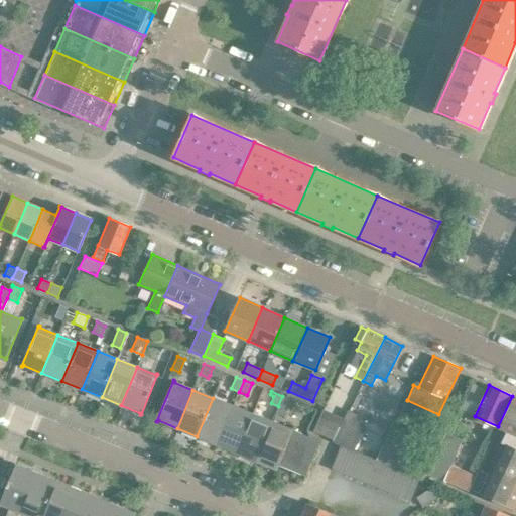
[(282,396),(278,406),(276,412),(284,415),(290,399),(282,396)]
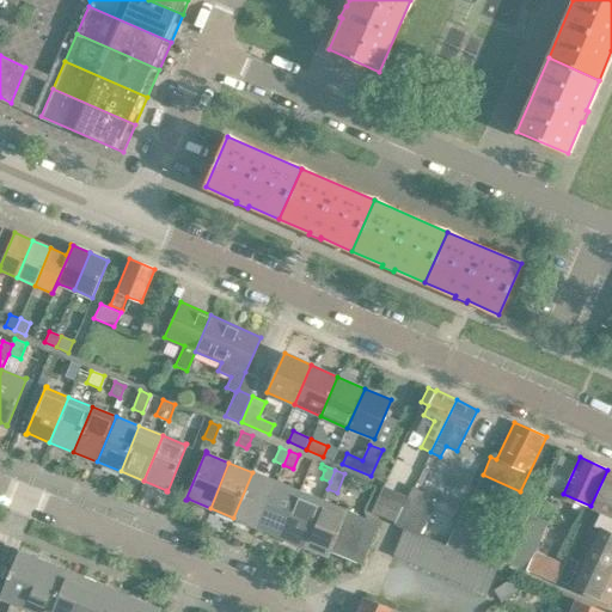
[(573,587),(610,605),(611,599),(611,472),(609,471),(592,507),(600,512),(594,526),(600,528),(573,587)]
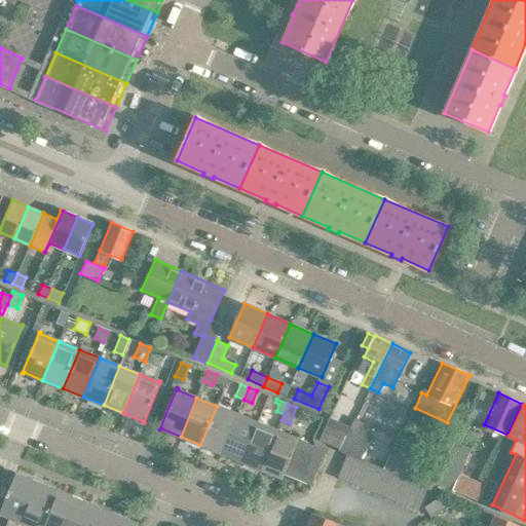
[(200,445),(221,453),(237,414),(217,406),(200,445)]
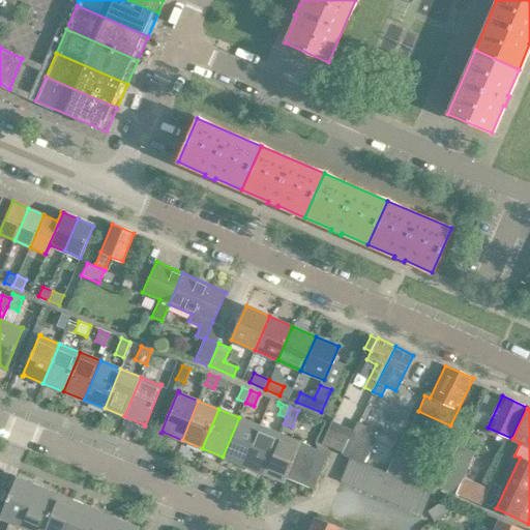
[(223,457),(243,465),(259,425),(239,417),(223,457)]
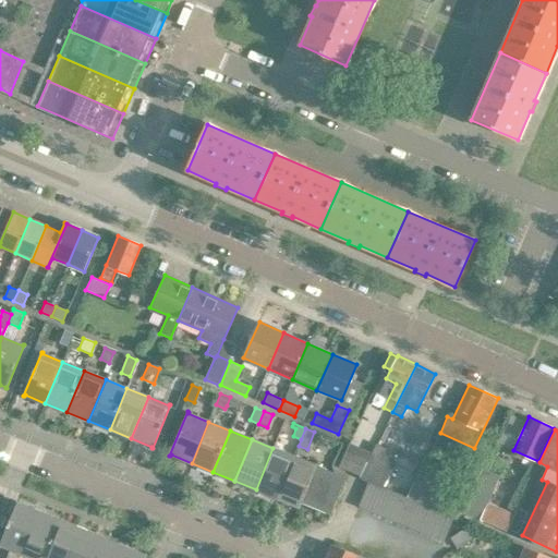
[(381,487),(383,488),(396,462),(381,455),(385,449),(376,445),(359,477),(368,482),(381,487)]
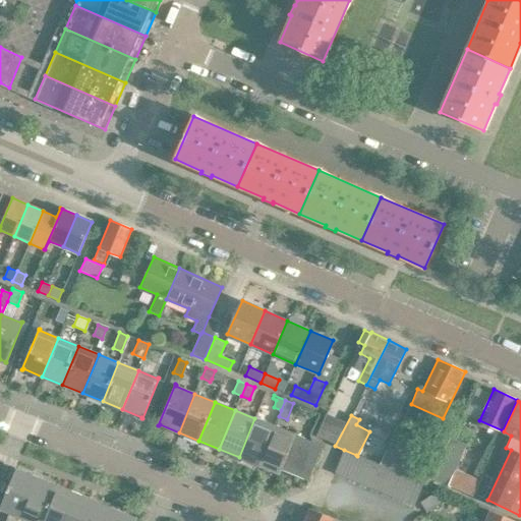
[(239,457),(258,465),(275,426),(254,418),(239,457)]
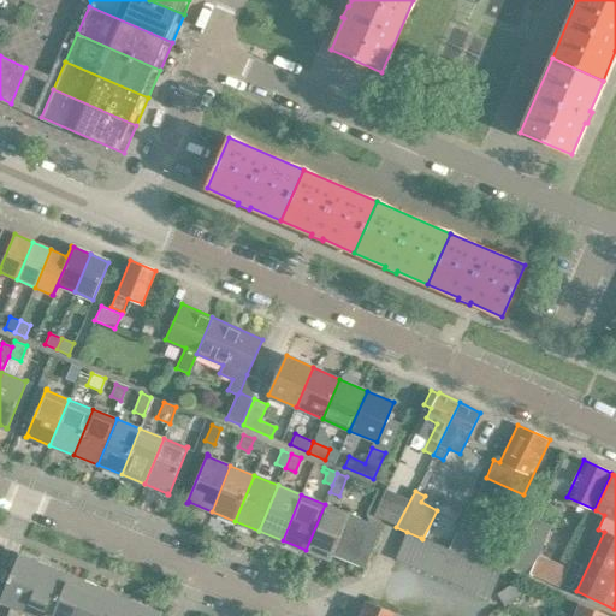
[(330,561),(332,555),(349,514),(349,513),(348,513),(325,504),(306,550),(329,560),(329,561),(330,561)]
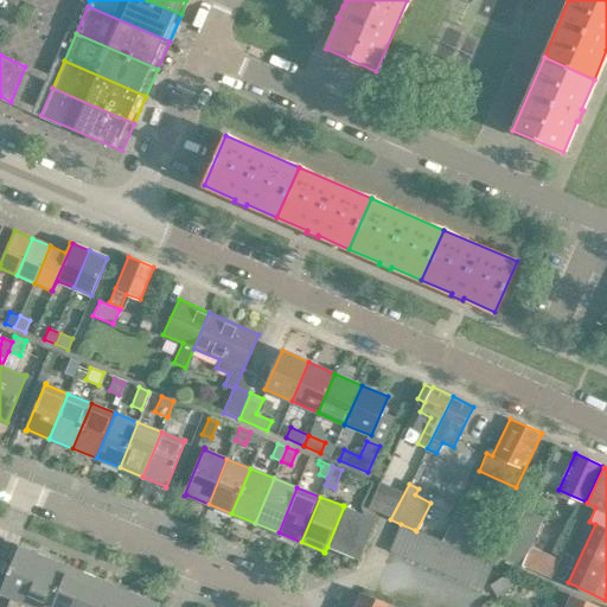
[(368,508),(385,515),(390,506),(372,498),(368,508)]
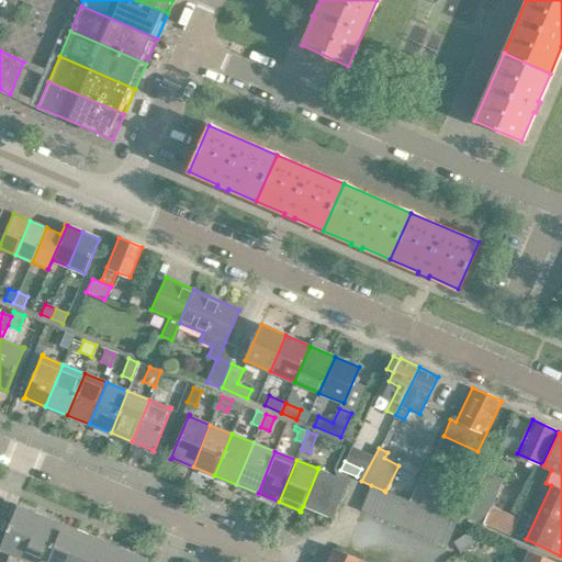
[(318,469),(303,506),(332,517),(330,518),(332,519),(348,481),(318,469)]
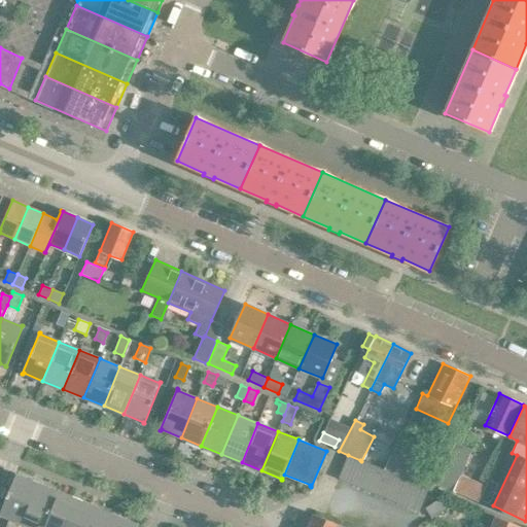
[(454,442),(436,484),(450,490),(453,491),(478,502),(479,499),(483,491),(476,487),(472,493),(463,488),(465,483),(458,480),(460,475),(471,449),(454,442)]
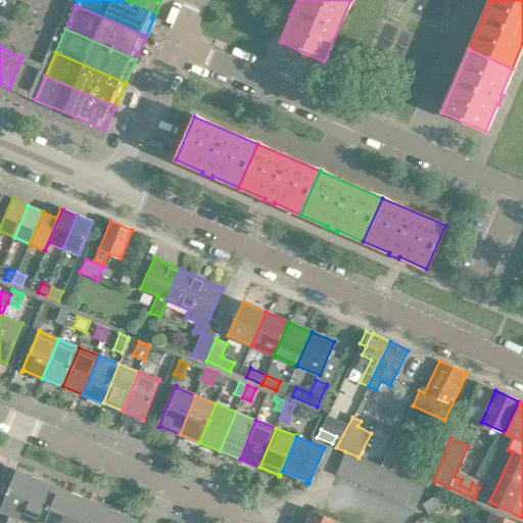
[(401,475),(413,480),(414,480),(423,458),(388,444),(379,466),(390,471),(401,475)]
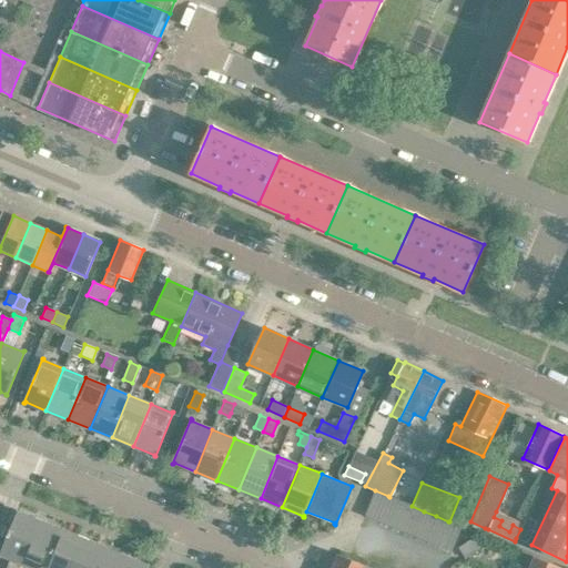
[(365,515),(377,520),(388,496),(375,490),(365,515)]
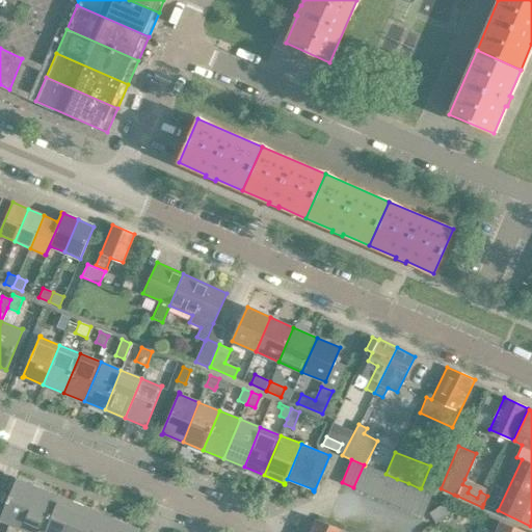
[(353,487),(365,493),(375,470),(365,466),(364,464),(353,487)]
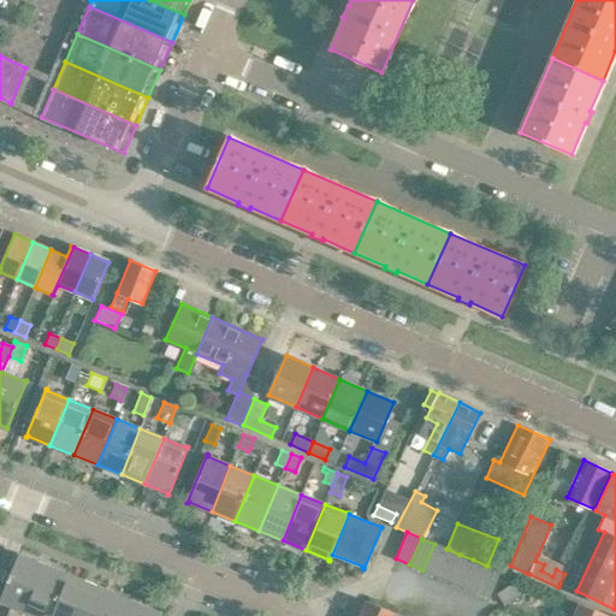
[(422,570),(436,575),(446,549),(434,544),(422,570)]
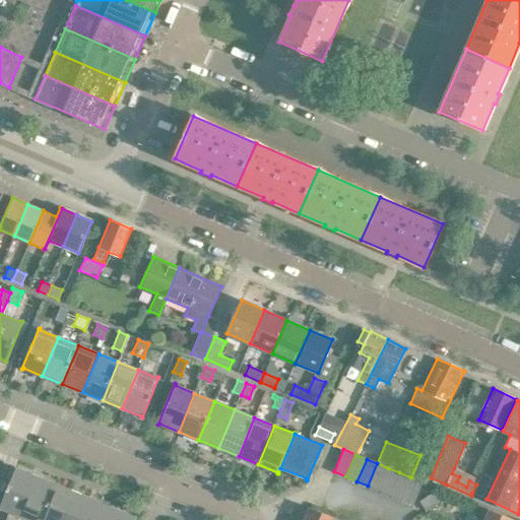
[(368,485),(379,491),(388,468),(377,463),(368,485)]
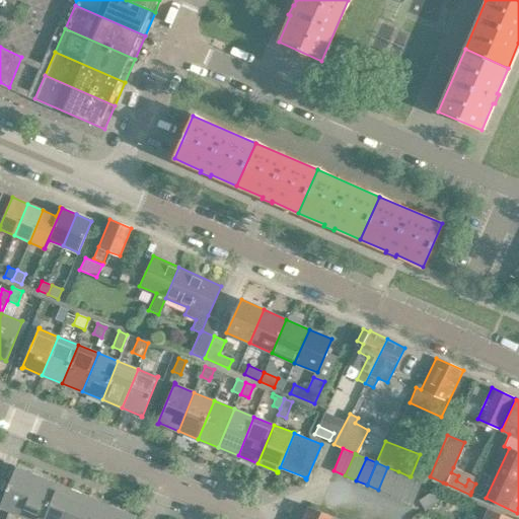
[(17,518),(20,515),(35,475),(16,467),(17,466),(16,466),(0,504),(0,507),(0,508),(0,507),(9,510),(5,518),(17,518)]
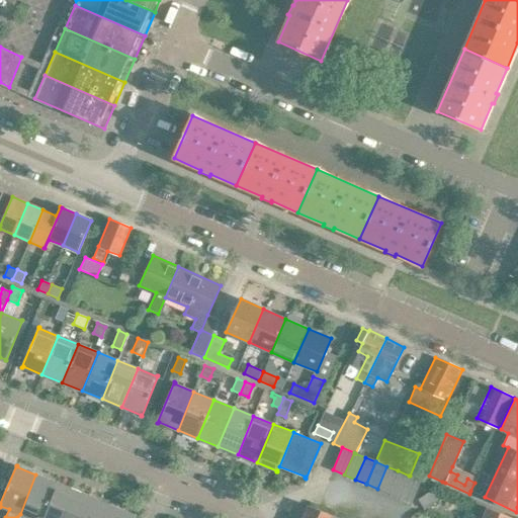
[(377,489),(389,493),(398,470),(386,466),(377,489)]
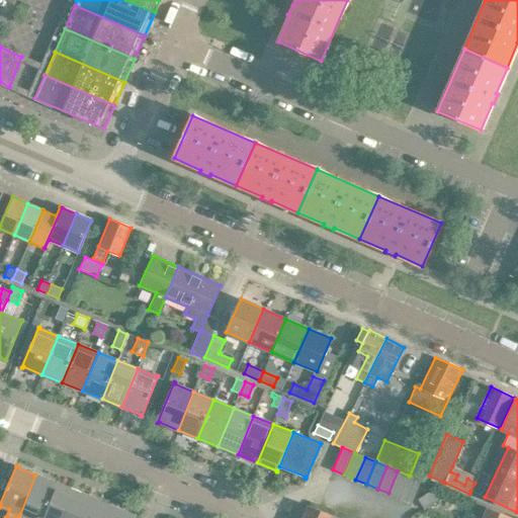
[(389,493),(399,498),(409,476),(398,470),(389,493)]
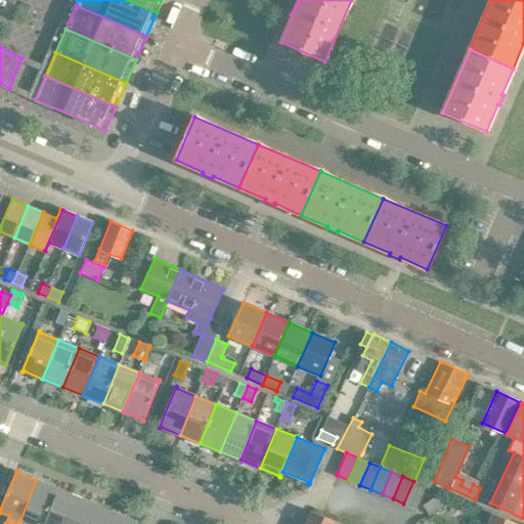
[(477,496),(486,501),(495,481),(486,476),(477,496)]
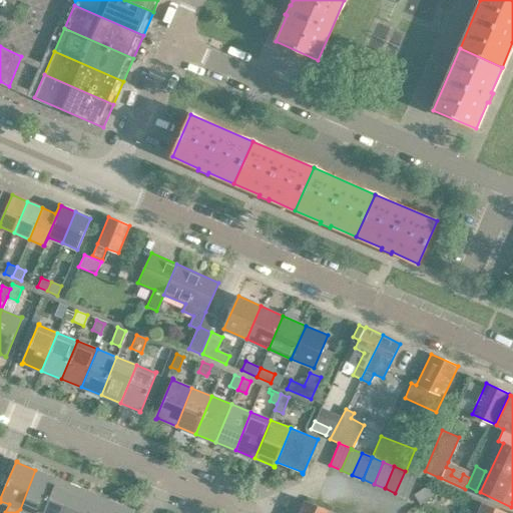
[(40,512),(55,478),(35,470),(20,509),(30,512),(40,512)]
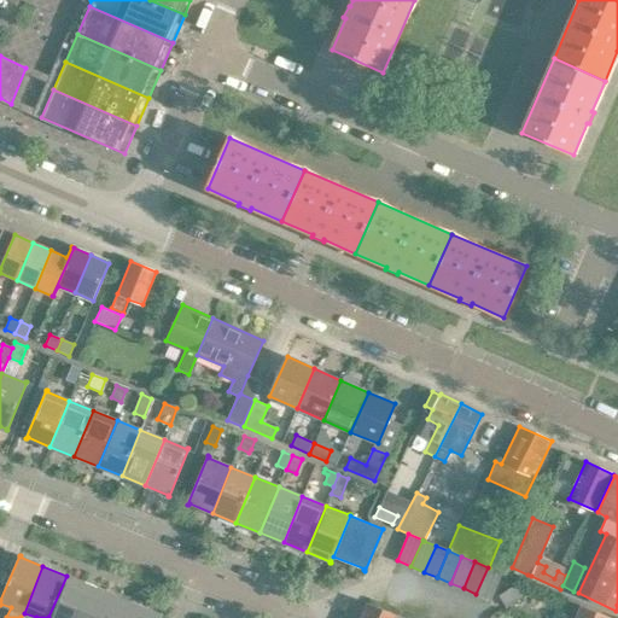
[(476,594),(490,600),(501,573),(489,567),(488,567),(476,594)]
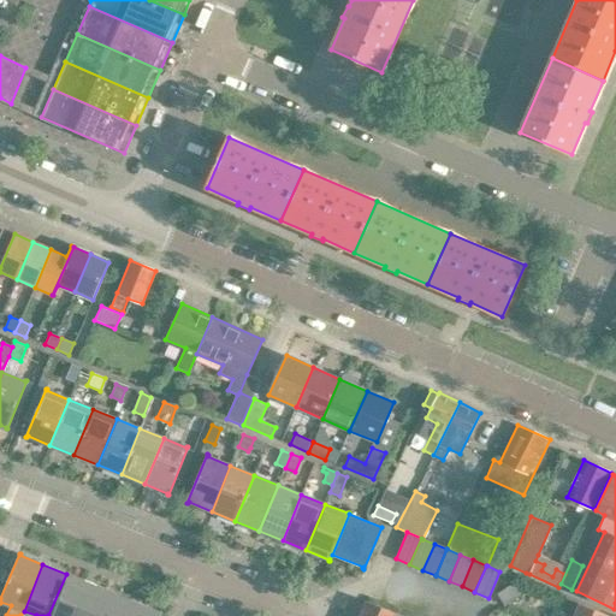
[(1,568),(0,570),(0,580),(6,582),(11,572),(4,569),(1,568)]
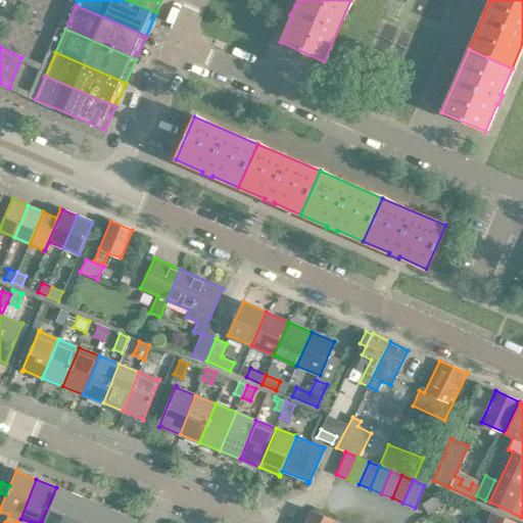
[(41,522),(64,522),(77,495),(56,487),(41,522)]
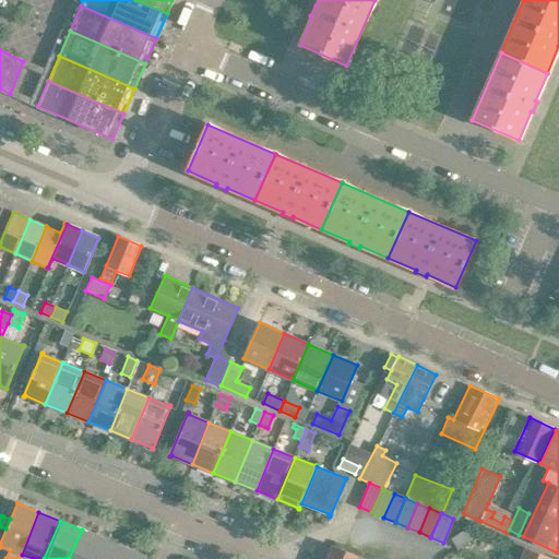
[(451,538),(458,548),(477,536),(471,526),(451,538)]
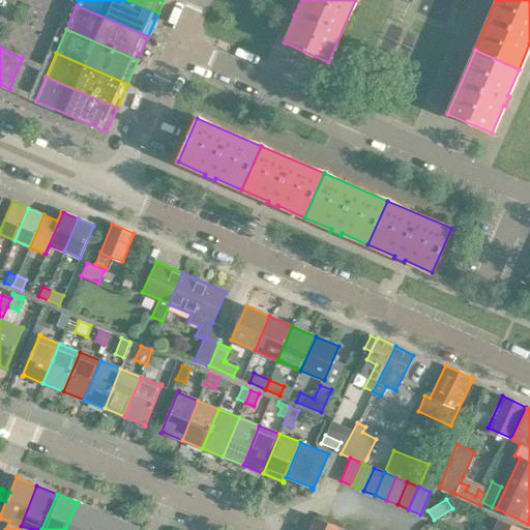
[(65,529),(89,529),(97,510),(78,502),(65,529)]
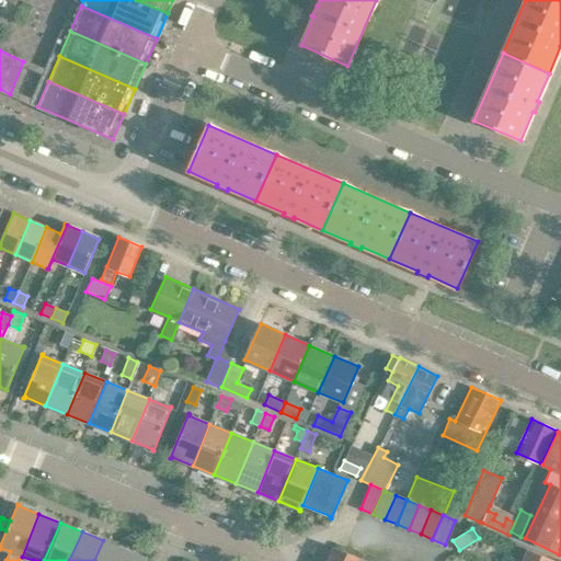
[(94,560),(119,560),(125,549),(103,540),(94,560)]
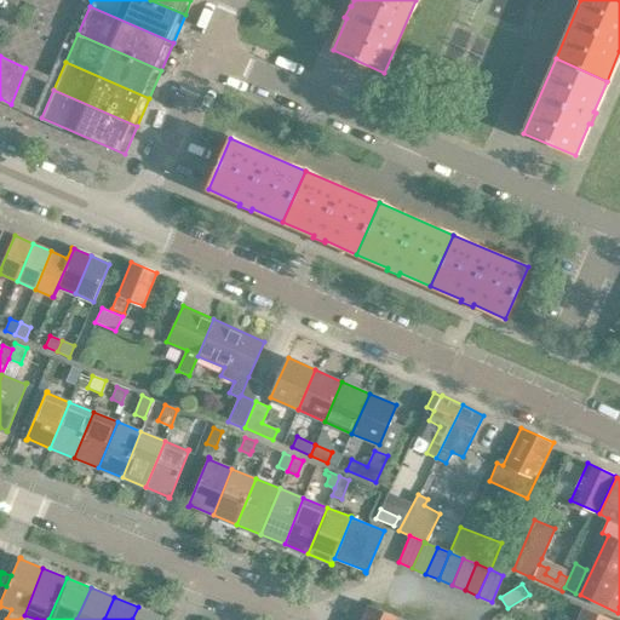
[(399,619),(400,618),(368,604),(362,619),(399,619)]
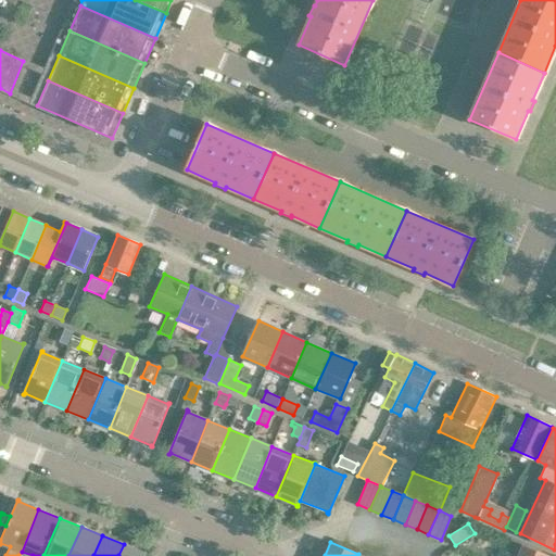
[(124,544),(118,555),(143,555),(146,553),(144,552),(144,553),(124,544)]
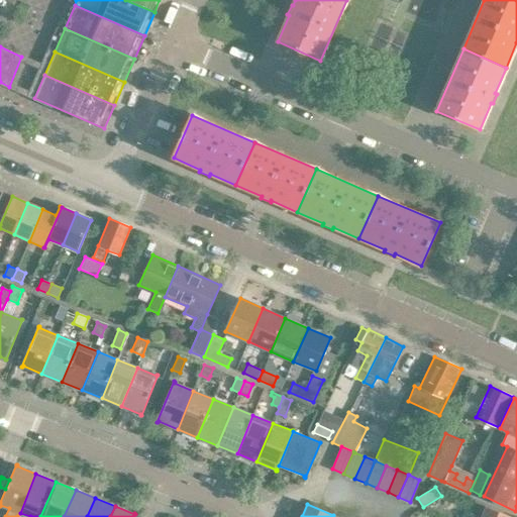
[(511,516),(486,507),(482,516),(511,516)]
